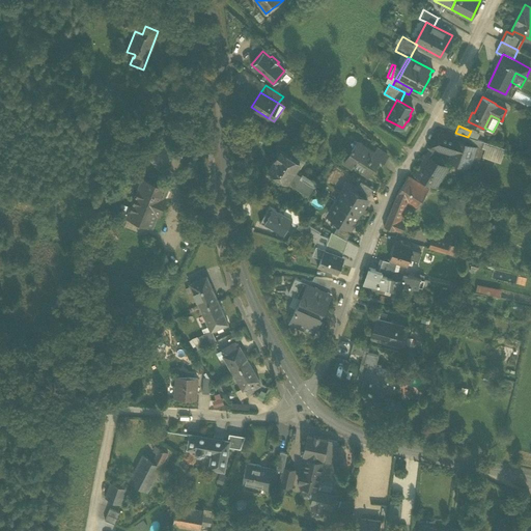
[(471,129),(470,131),(471,131),(468,137),(476,140),(476,139),(479,134),(471,129)]
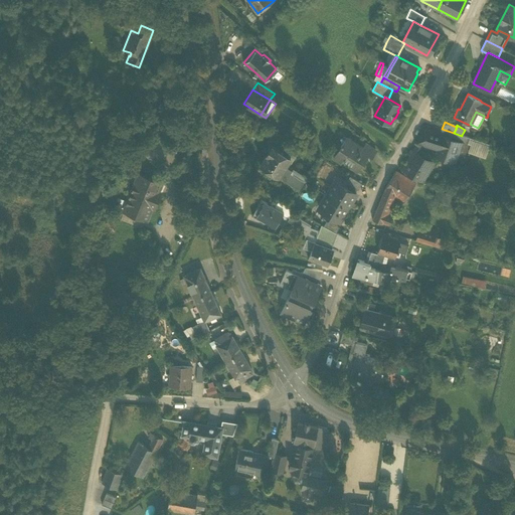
[(296,139),(303,143),(305,140),(302,137),(301,132),(303,129),(299,127),(295,133),(296,139)]
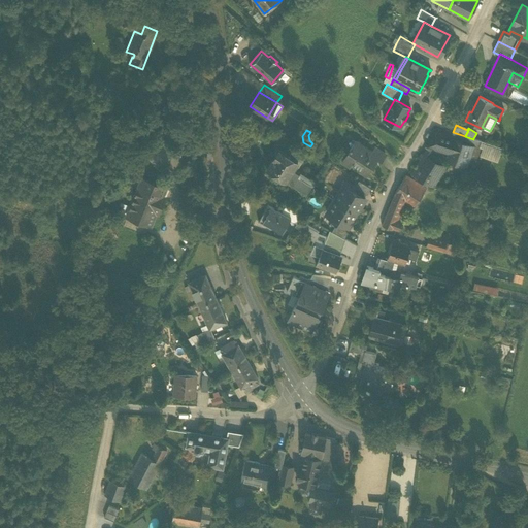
[(433,145),(453,152),(454,152),(460,137),(452,134),(437,130),(428,146),(431,149),(433,145)]
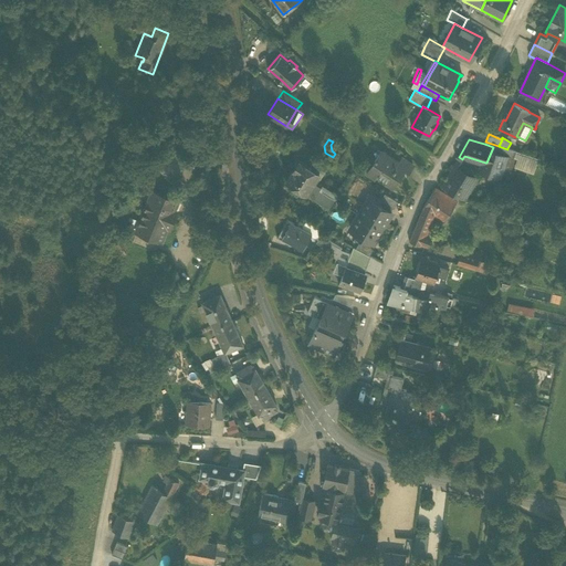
[(485,142),(484,144),(493,147),(486,163),(485,163),(482,170),(500,176),(501,174),(511,177),(514,167),(516,159),(513,157),(515,150),(507,148),(507,149),(499,146),(485,142)]
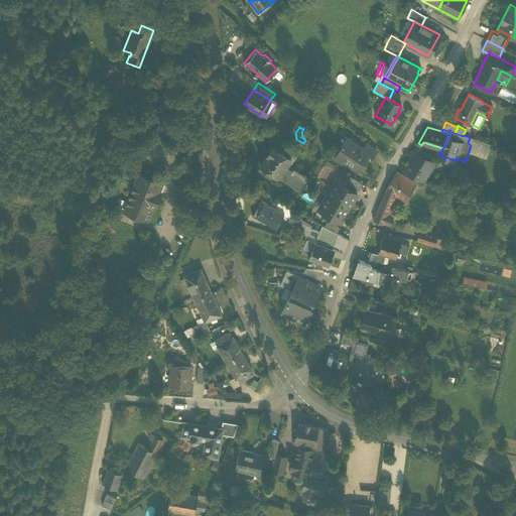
[(272,144),(291,155),(292,154),(296,148),(285,141),(287,139),(276,131),(271,139),(275,142),(274,144),(273,143),(272,144)]
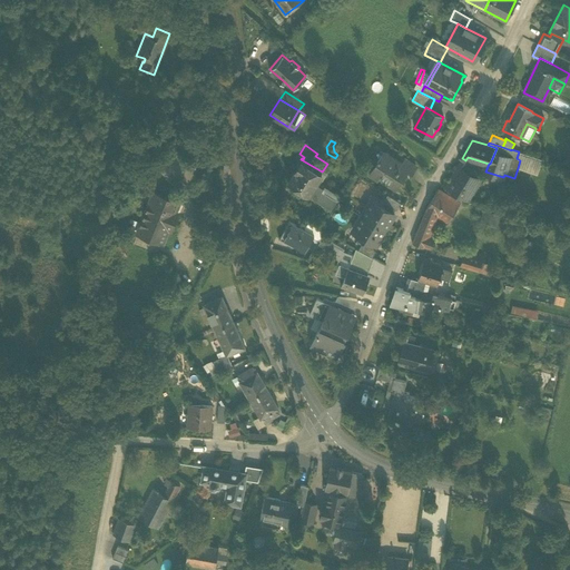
[(518,168),(537,174),(542,160),(519,151),(517,158),(520,160),(518,168)]
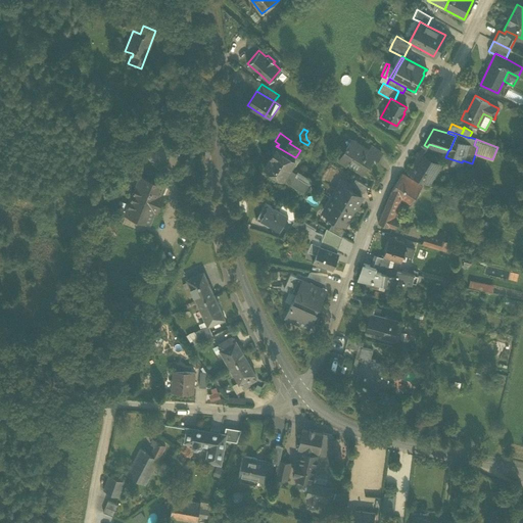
[(355,170),(363,174),(374,157),(378,160),(382,154),(372,145),(368,150),(351,140),(338,160),(346,165),(349,161),(351,157),(360,162),(358,167),(355,170)]
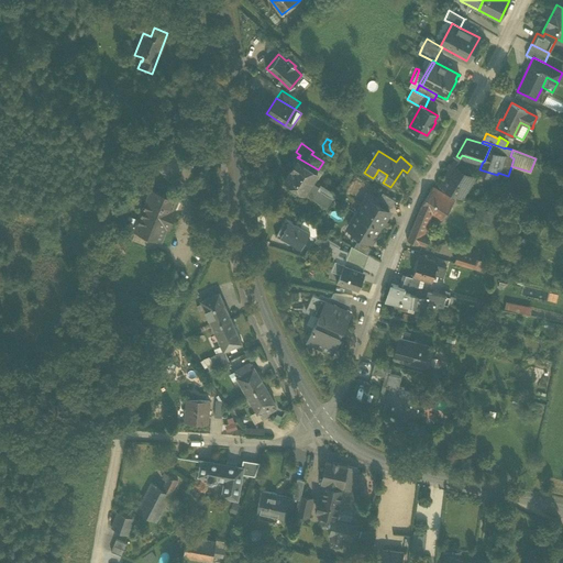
[(151,154),(146,164),(159,169),(164,159),(151,154)]
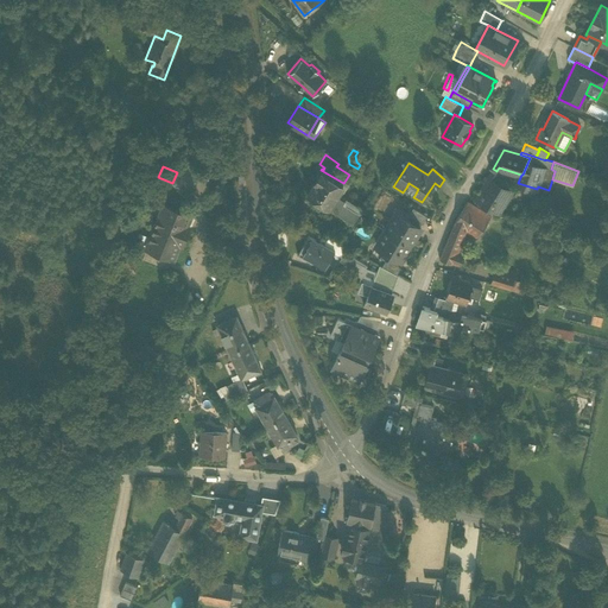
[(329,206),(335,195),(343,183),(321,170),(315,179),(316,181),(308,192),(329,206)]
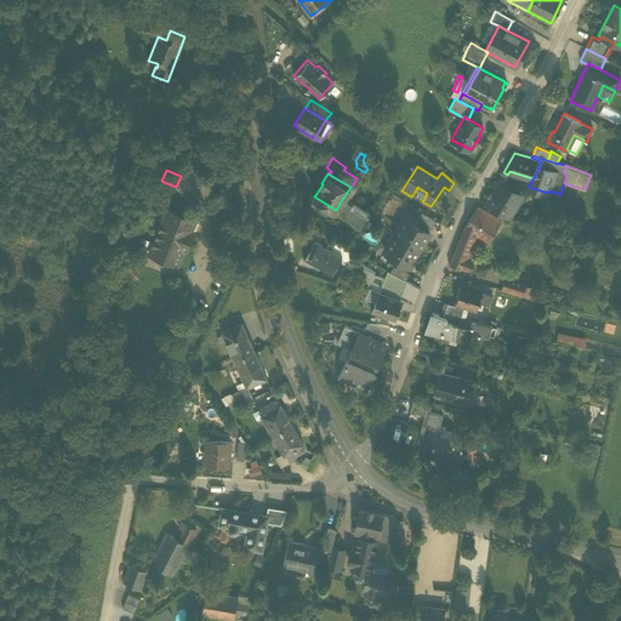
[(485,205),(510,220),(523,197),(501,183),(499,182),(485,205)]
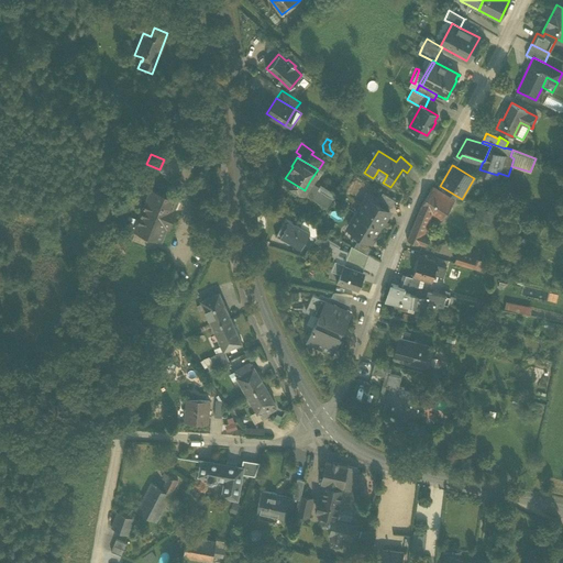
[(376,174),(385,179),(387,175),(378,169),(376,174)]
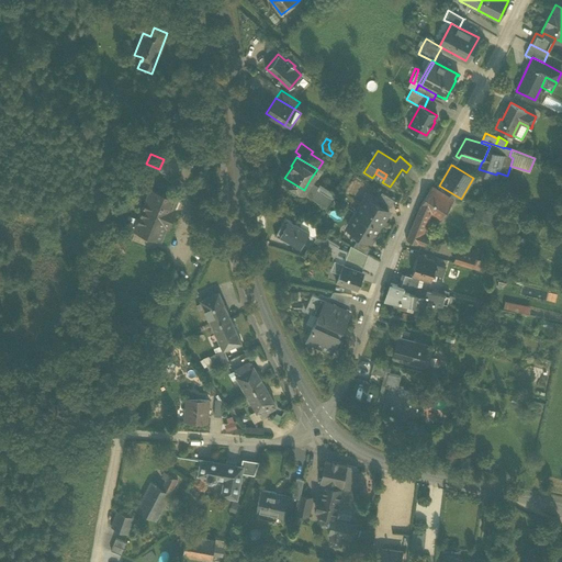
[(333,195),(310,180),(304,190),(326,204),(332,198),(333,195)]
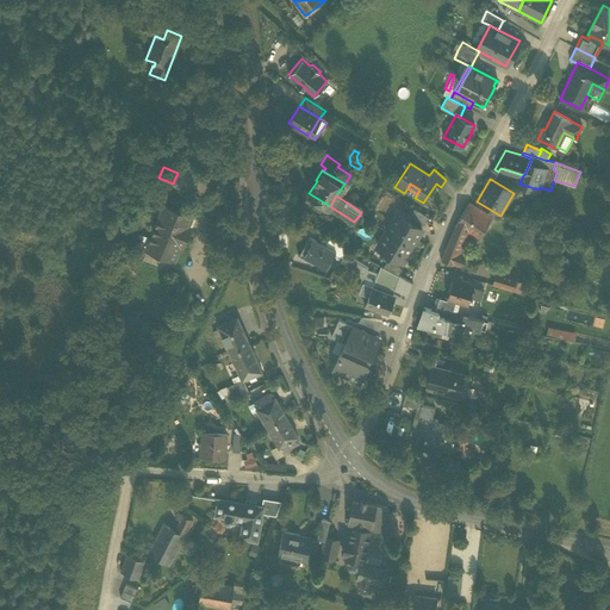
[(380,213),(393,221),(397,215),(402,218),(406,211),(388,200),(380,213)]
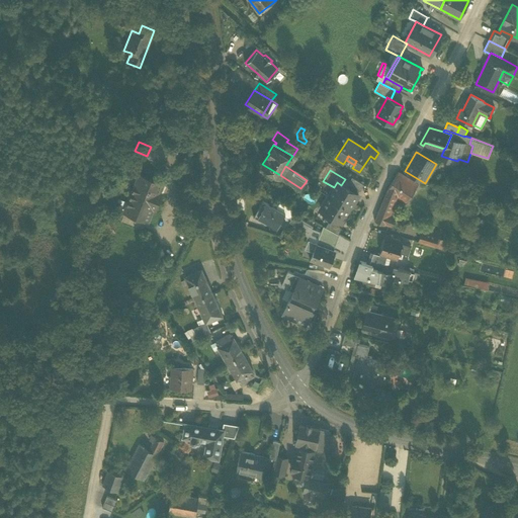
[(155,172),(152,180),(162,184),(165,176),(155,172)]
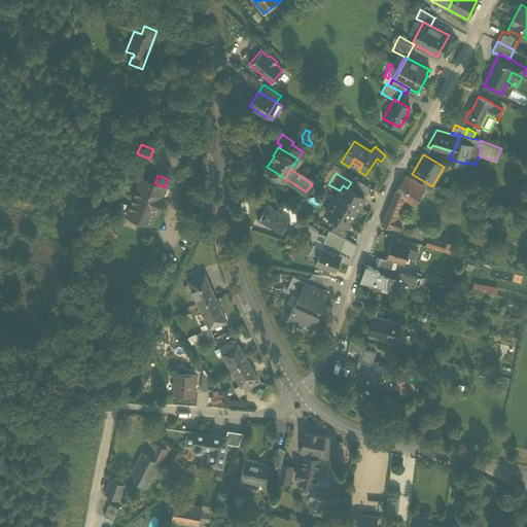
[(402,221),(395,218),(402,200),(413,207),(425,188),(405,175),(394,194),(382,225),(391,229),(398,232),(402,221)]
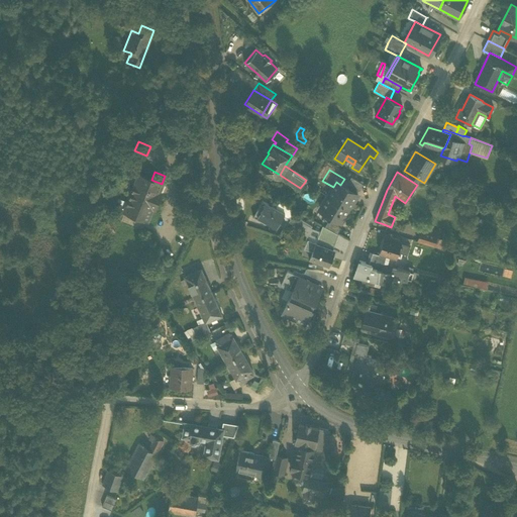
[(124,211),(147,220),(152,207),(154,208),(161,193),(159,192),(162,184),(151,180),(139,175),(124,211)]
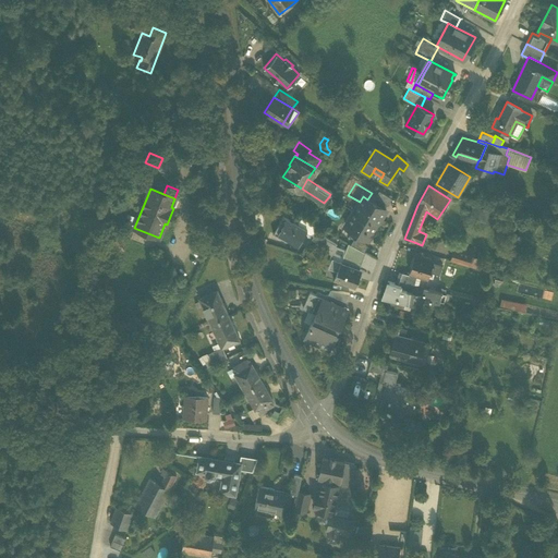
[(375,197),(388,206),(392,199),(379,191),(375,197)]
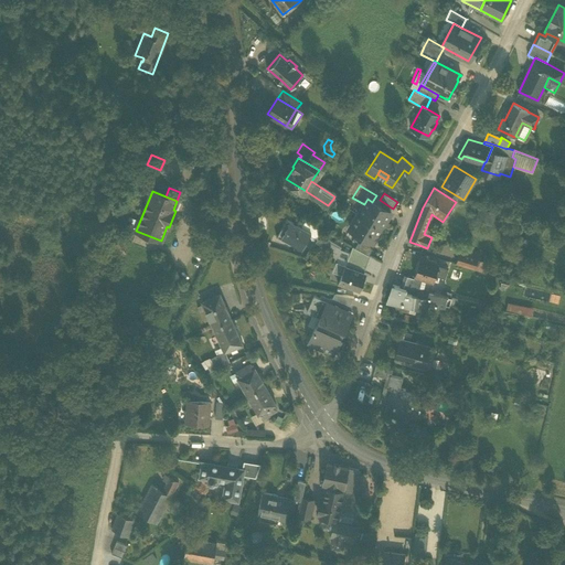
[(364,204),(359,214),(382,227),(391,213),(372,202),(368,199),(364,204)]
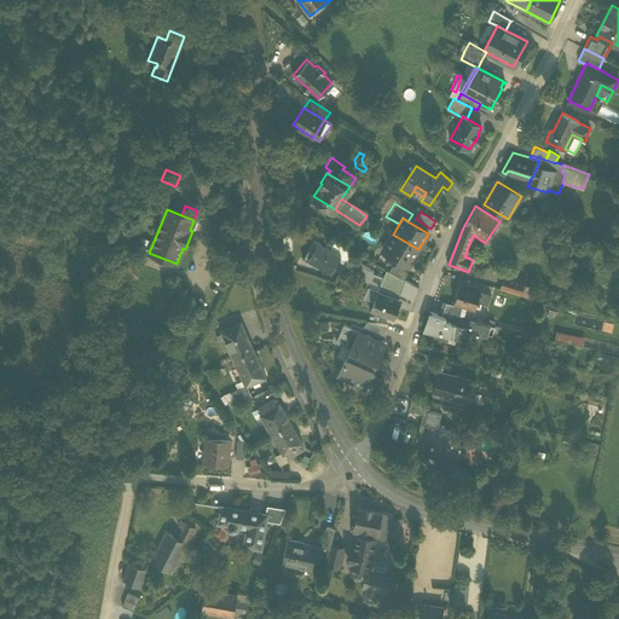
[(521,241),(539,246),(543,235),(525,230),(521,241)]
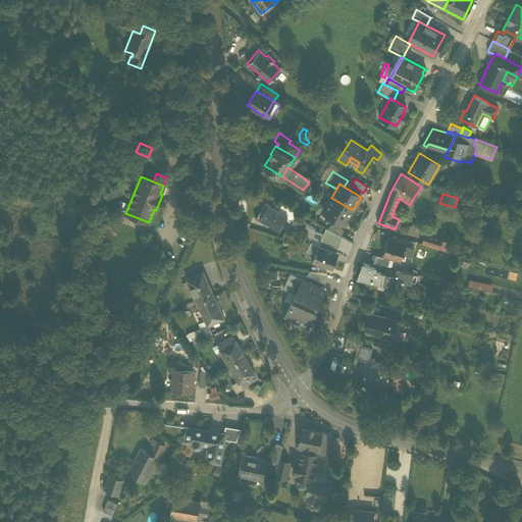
[(323,212),(329,215),(338,221),(344,224),(353,210),(331,198),(323,212)]
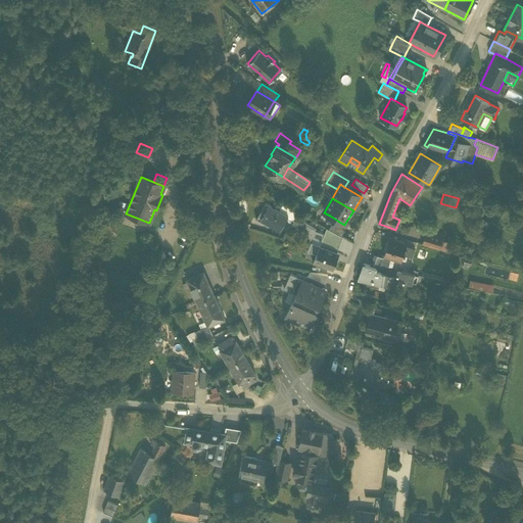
[(280,230),(288,216),(278,209),(265,202),(255,219),(269,226),(270,224),(280,230)]
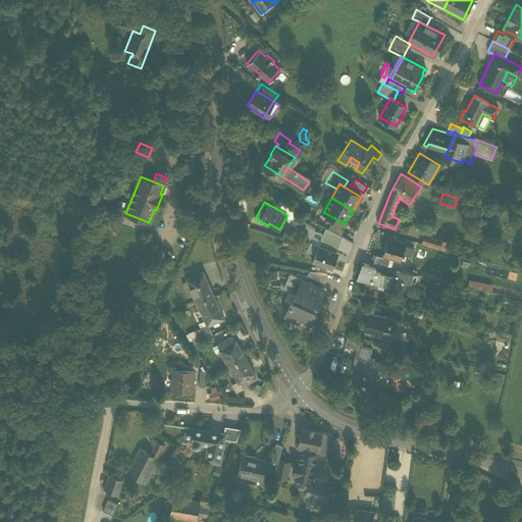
[(277,209),(288,215),(294,218),(297,213),(298,212),(281,203),(277,209)]
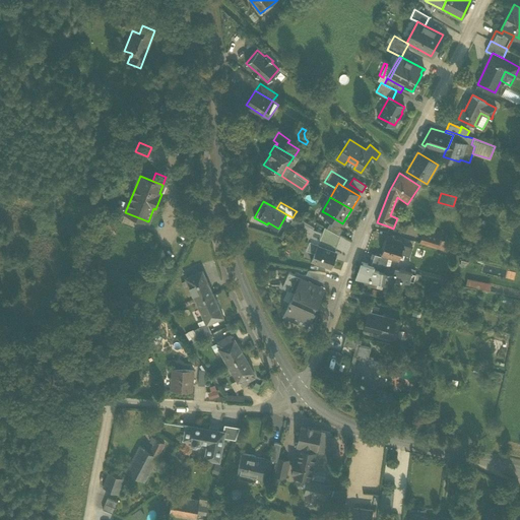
[(302,216),(296,212),(293,217),(289,222),(296,225),(299,219),(302,216)]
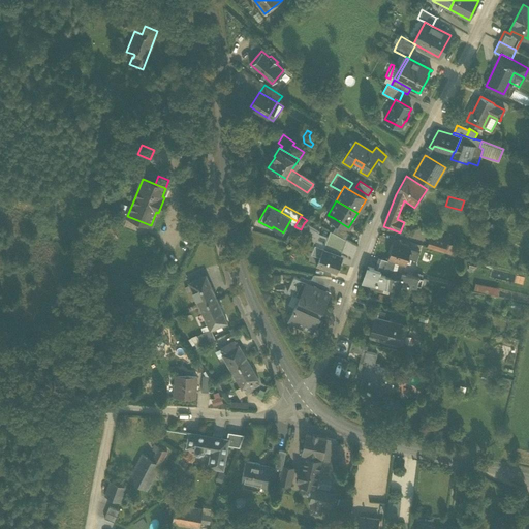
[(341,228),(343,224),(334,218),(331,224),(335,227),(336,225),(341,228)]
